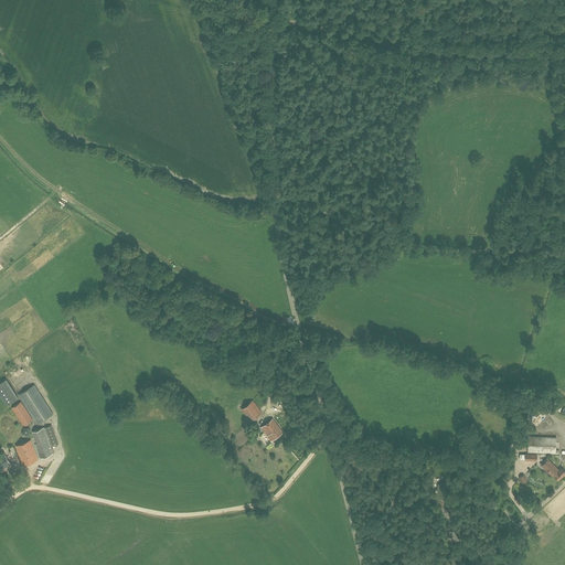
[(18,397),(6,379),(0,382),(0,394),(7,405),(18,397)]
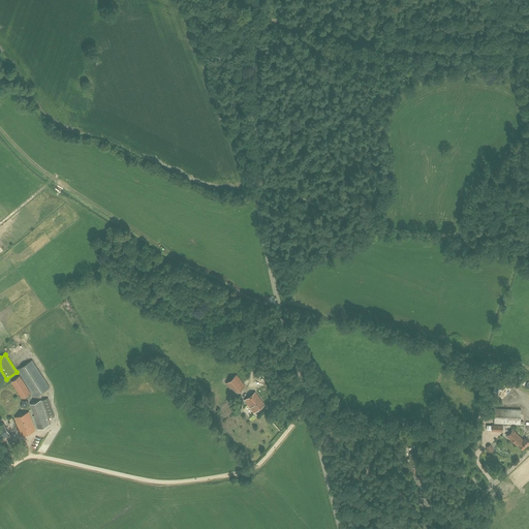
[(35,397),(50,387),(32,361),(18,370),(35,397)]
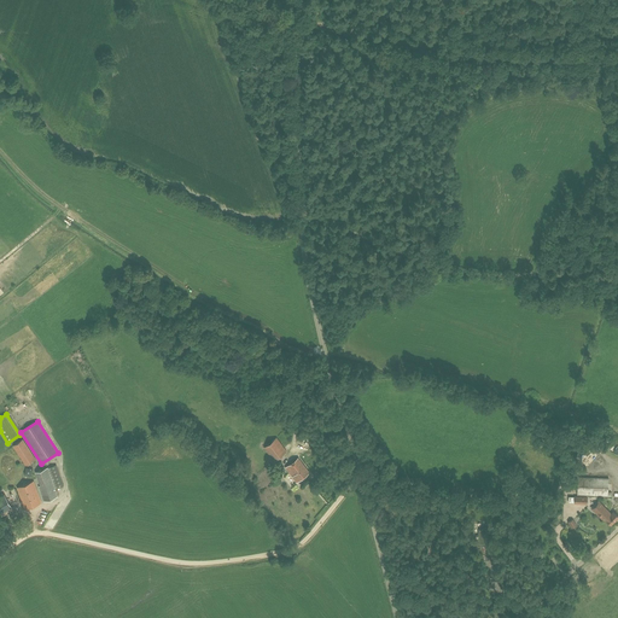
[(263,448),(274,461),(286,452),(277,438),(263,448)]
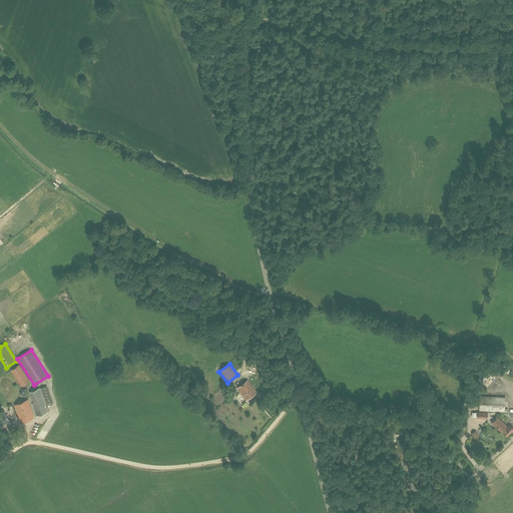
[(10,373),(12,372),(21,386),(29,381),(19,365),(7,372),(9,375),(11,374),(10,373)]
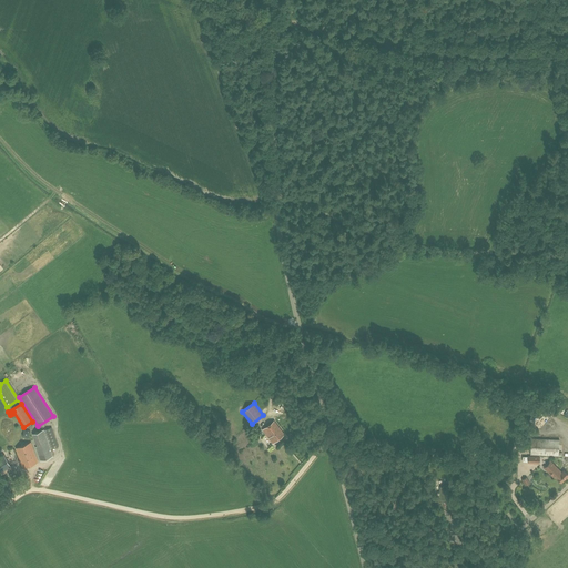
[(284,434),(274,422),(263,430),(272,443),(284,434)]
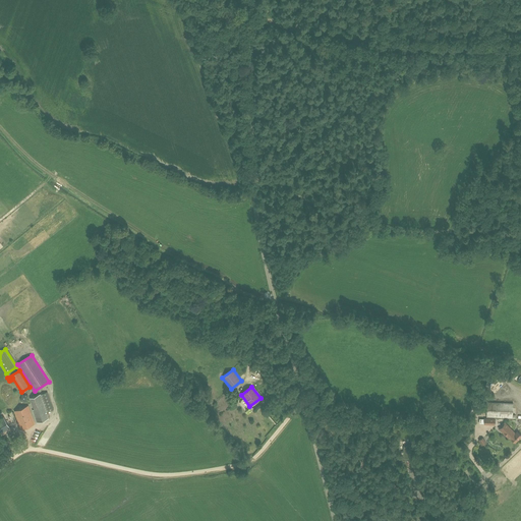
[(33,410),(38,422),(48,418),(40,395),(32,398),(36,409),(33,410)]
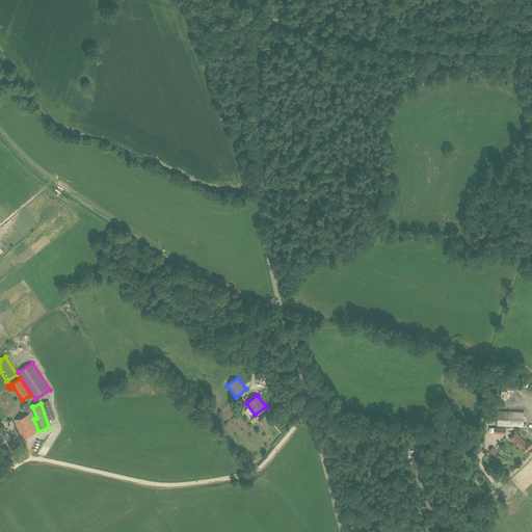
[(526,427),(527,424),(523,424),(524,411),(498,410),(497,426),(526,427)]
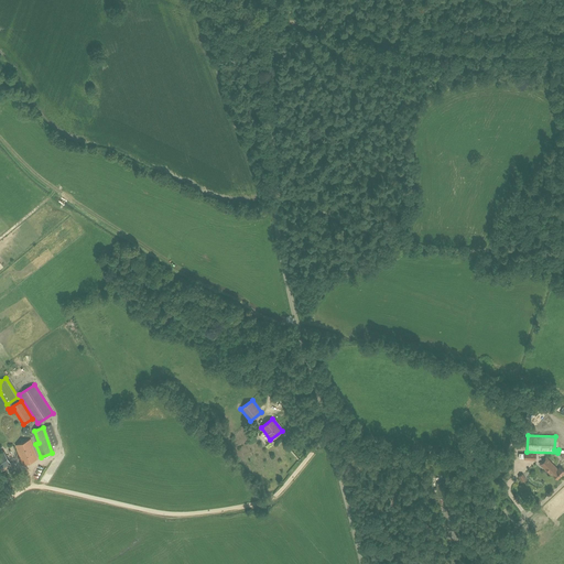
[(31,440),(17,445),(23,464),(38,458),(31,440)]
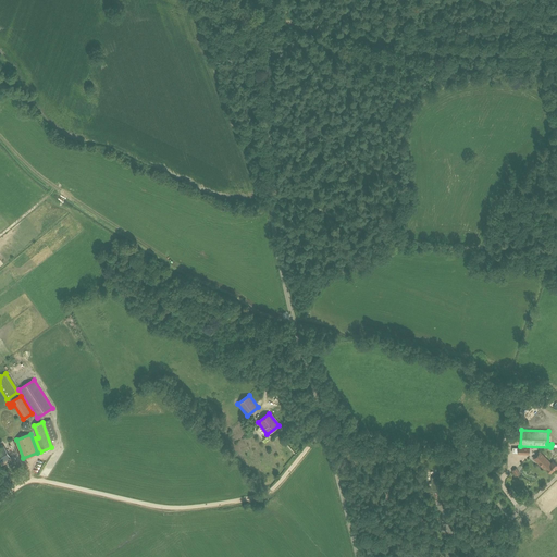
[(9,453),(4,446),(0,447),(0,462),(11,457),(9,453)]
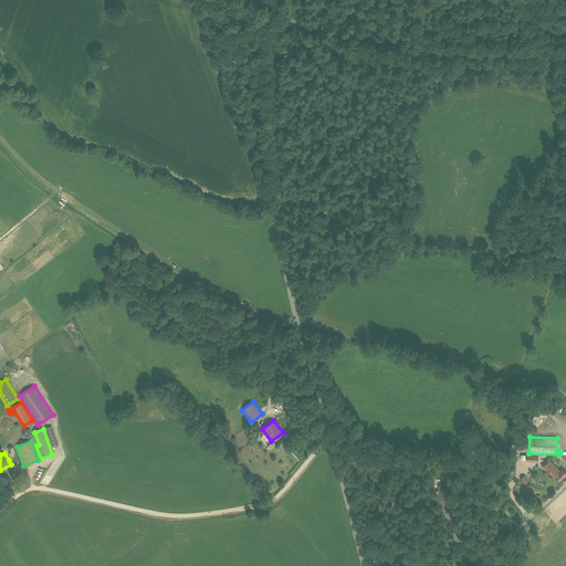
[(565,473),(565,472),(562,469),(559,471),(548,459),(543,464),(547,469),(547,470),(551,473),(552,472),(559,481),(565,473)]
